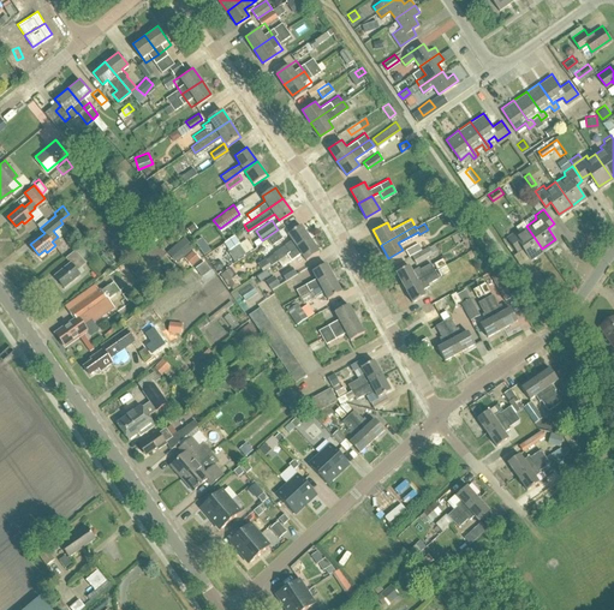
[(266,255),(269,261),(272,262),(310,235),(302,225),(288,234),(291,238),(266,255)]
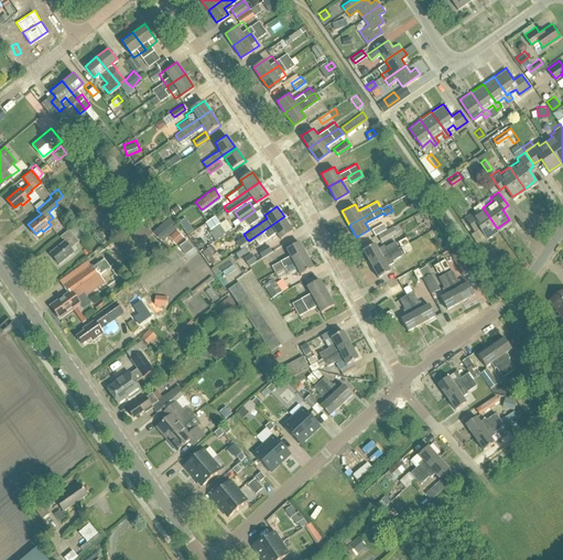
[(478,225),(486,236),(497,228),(483,207),(474,213),(472,210),(464,215),(473,229),(478,225)]
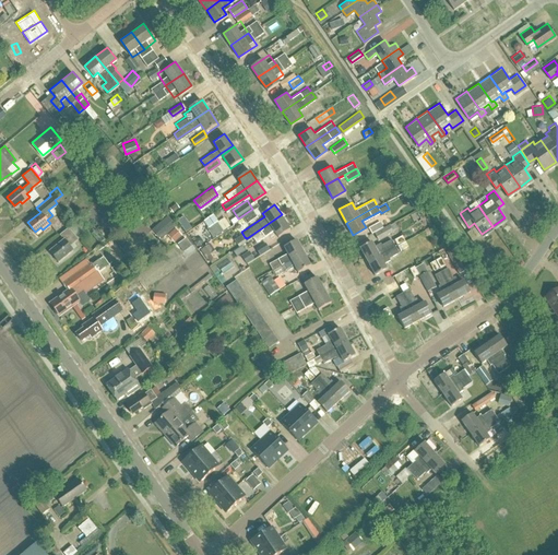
[(242,216),(246,221),(257,214),(253,209),(242,216)]
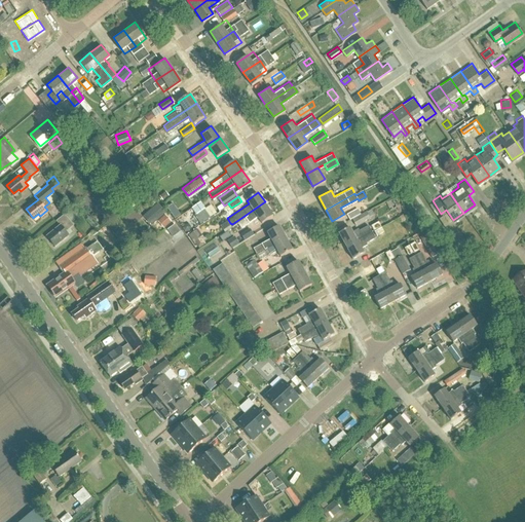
[(156,201),(145,212),(154,221),(164,211),(156,201)]
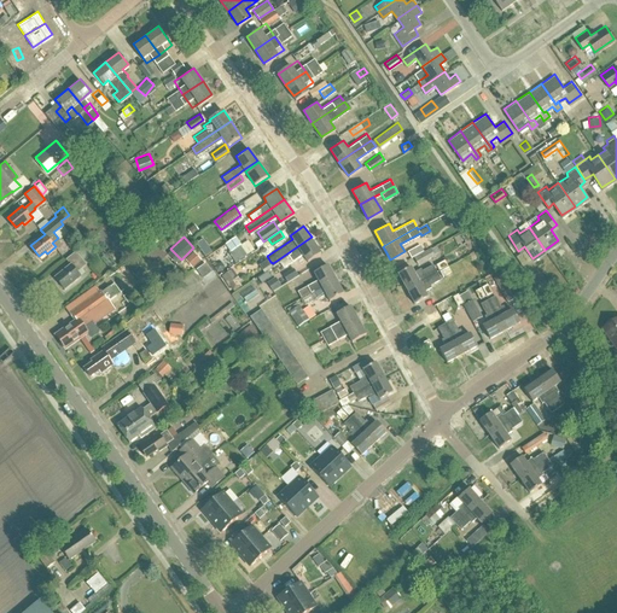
[(320,251),(310,238),(279,260),(283,266),(302,252),(307,260),(320,251)]
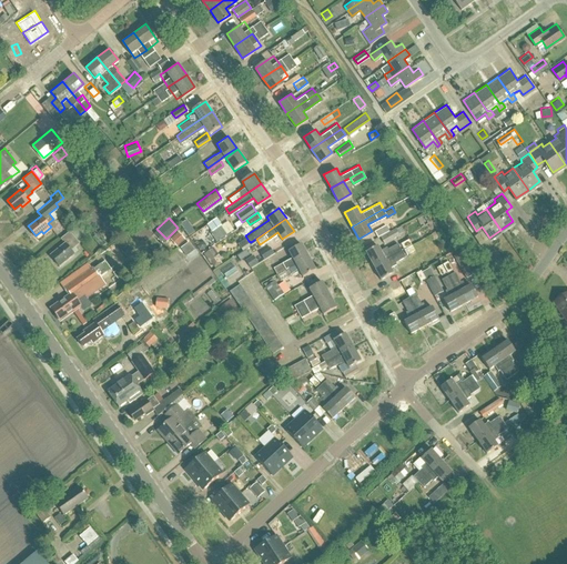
[(212,228),(214,230),(211,232),(215,239),(226,232),(220,222),(212,228)]
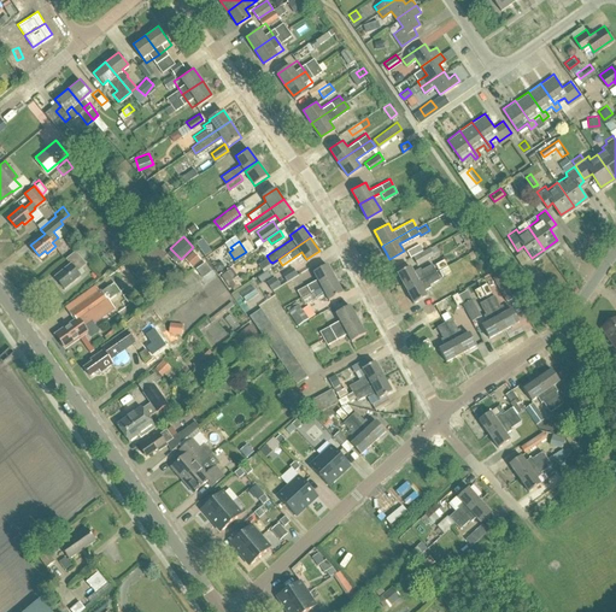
[(83,242),(65,257),(70,262),(54,275),(64,287),(81,272),(77,269),(84,262),(83,260),(92,253),(83,242)]
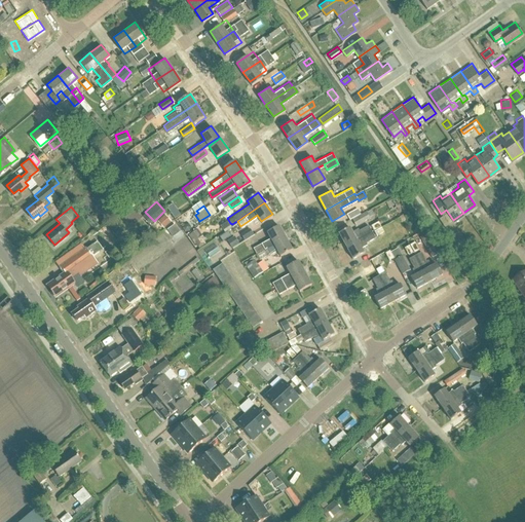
[(346,212),(349,218),(360,212),(357,207),(346,212)]
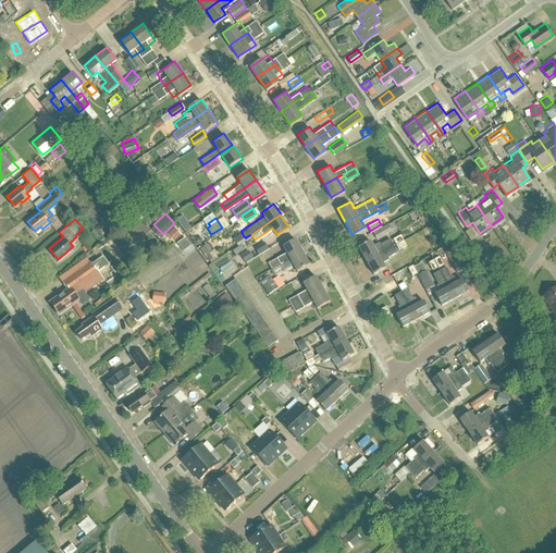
[(387,222),(372,231),(375,236),(391,229),(387,222)]
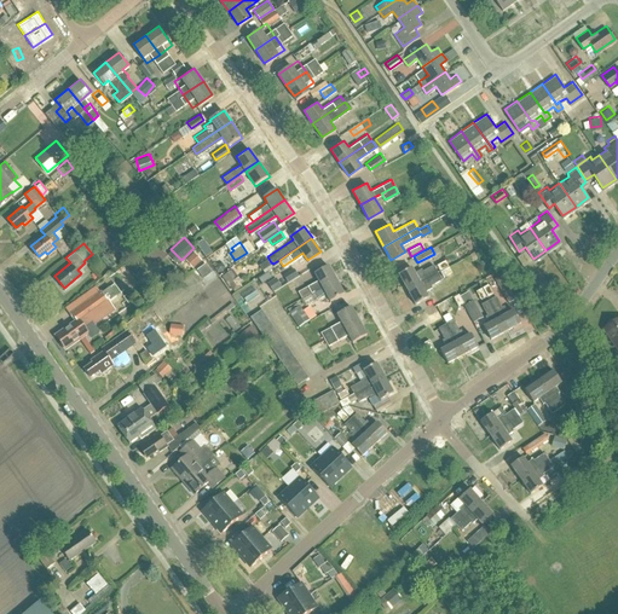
[(192,250),(184,258),(191,266),(200,259),(192,250)]
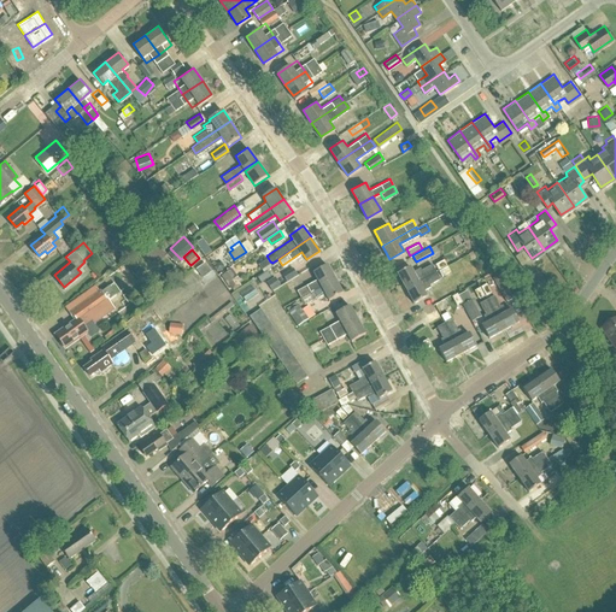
[(434,263),(438,268),(446,263),(443,258),(434,263)]
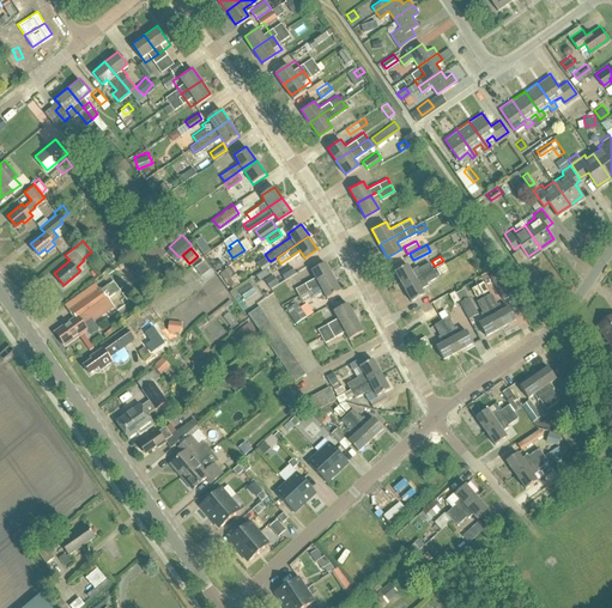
[(203,259),(194,265),(201,273),(208,267),(203,259)]
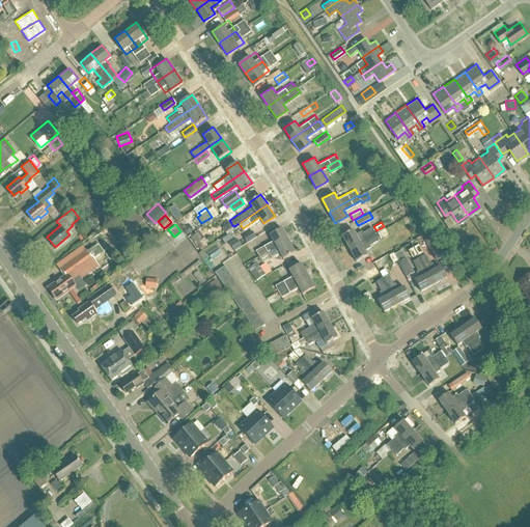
[(269,232),(275,245),(287,239),(280,226),(269,232)]
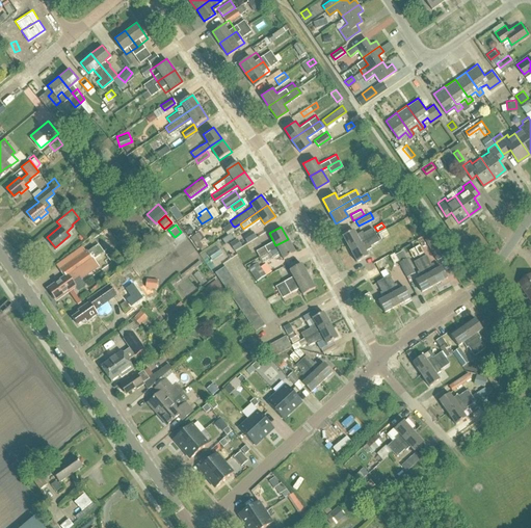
[(342,234),(349,247),(375,233),(372,227),(363,231),(362,230),(355,233),(353,228),(342,234)]
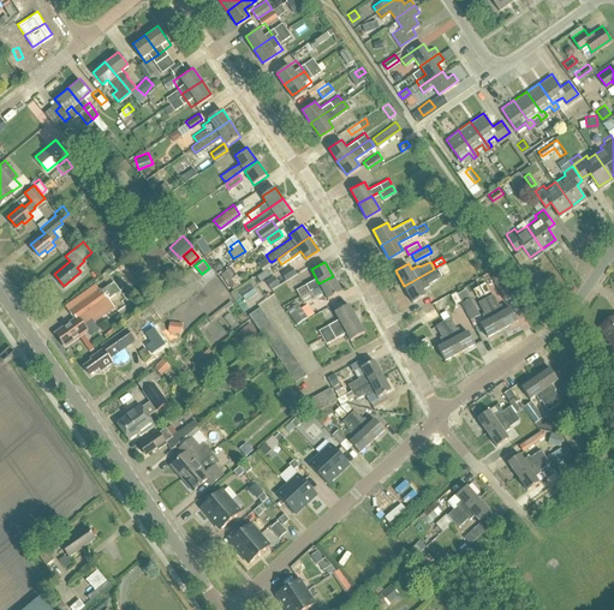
[(436,268),(439,273),(448,269),(445,263),(436,268)]
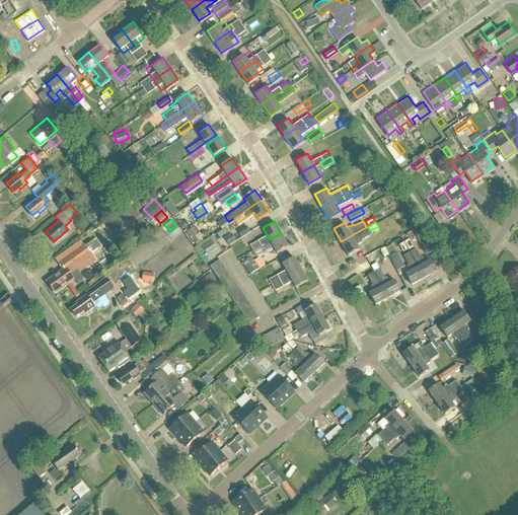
[(245,223),(236,228),(240,234),(248,228),(245,223)]
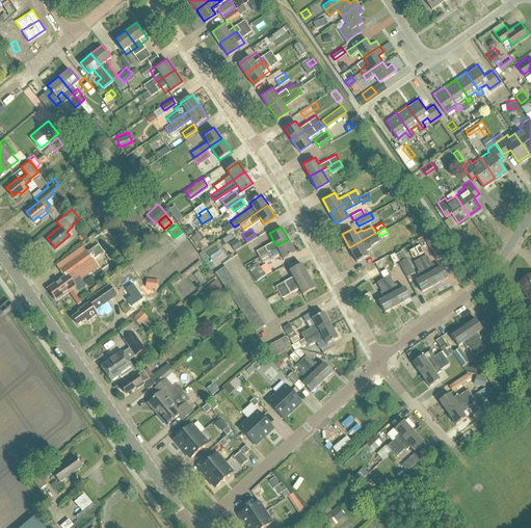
[(190,236),(196,244),(197,244),(201,248),(207,243),(204,239),(206,239),(198,230),(190,236)]
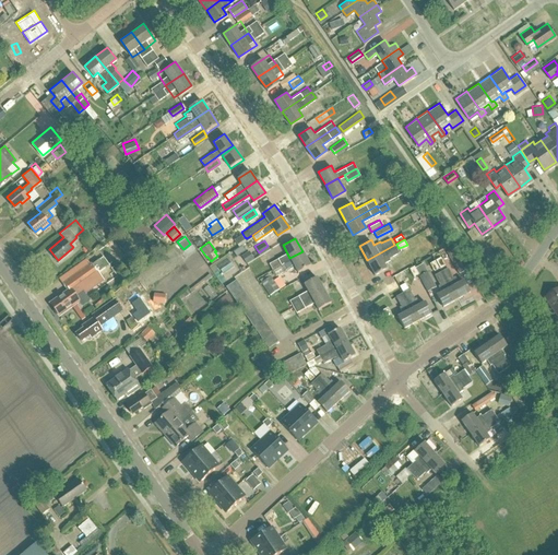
[(233,249),(236,255),(245,248),(241,244),(233,249)]
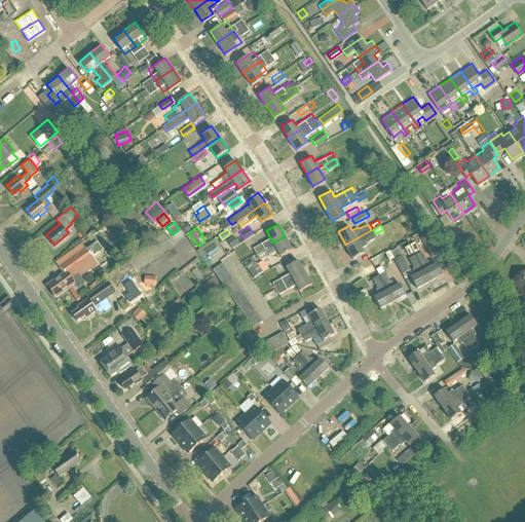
[(345,245),(351,257),(363,251),(361,247),(366,243),(366,241),(374,236),(371,230),(345,245)]
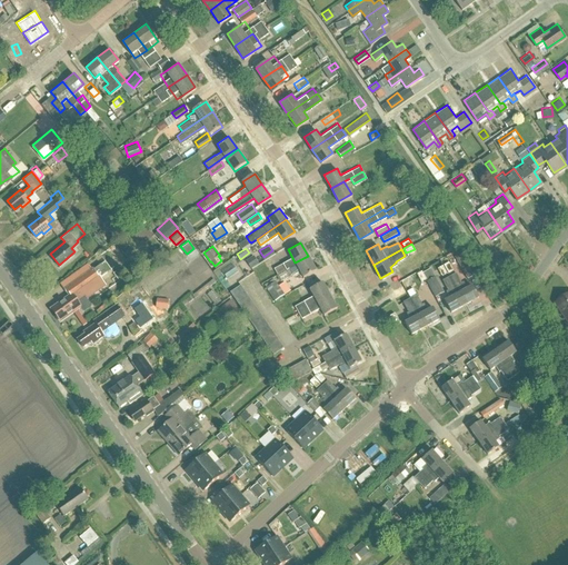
[(250,255),(246,258),(250,265),(255,261),(250,255)]
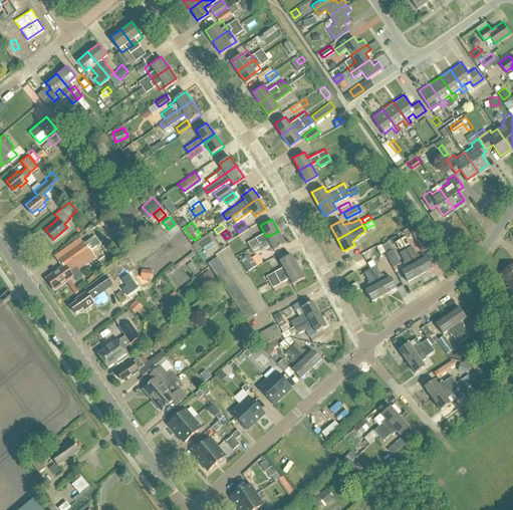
[(250,246),(253,252),(263,246),(270,243),(273,249),(284,242),(278,231),(266,237),(261,240),(250,246)]
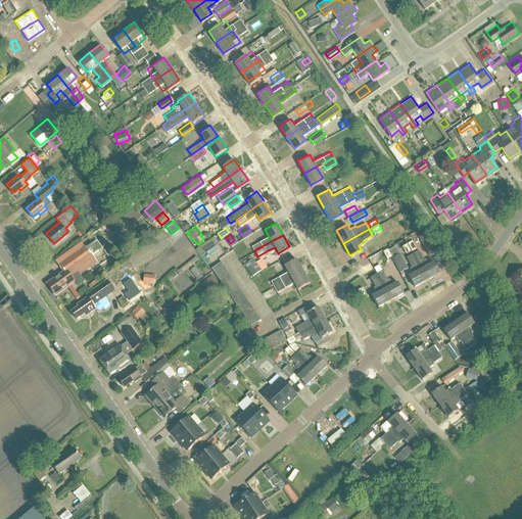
[(251,245),(254,250),(266,244),(263,239),(251,245)]
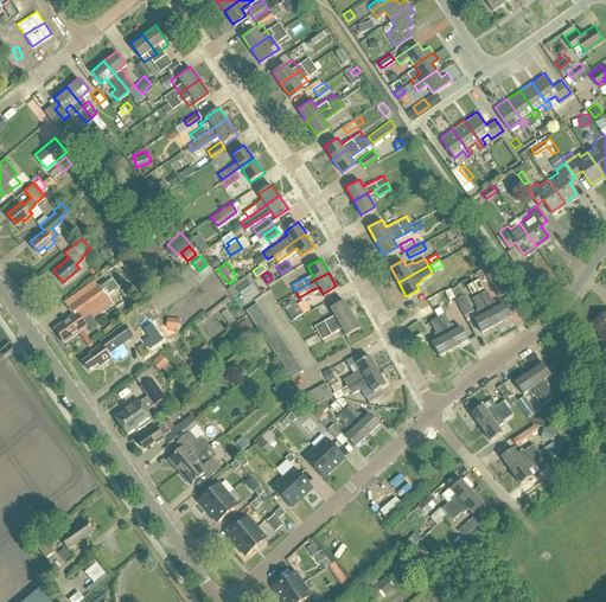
[(472,280),(477,288),(482,286),(478,277),(472,280)]
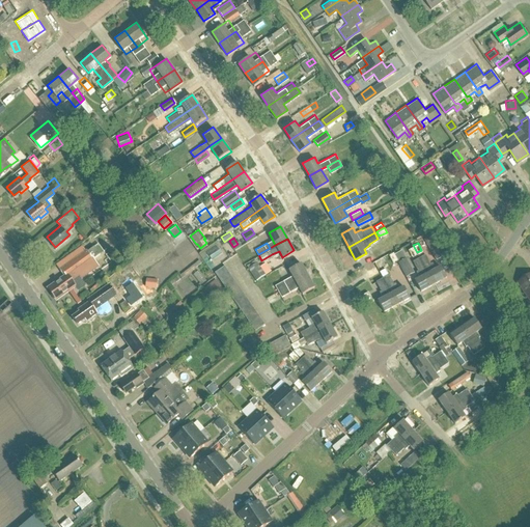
[(65,272),(48,285),(51,289),(50,292),(53,295),(55,295),(56,297),(74,283),(73,281),(96,265),(91,256),(98,252),(92,244),(85,248),(61,266),(65,272)]
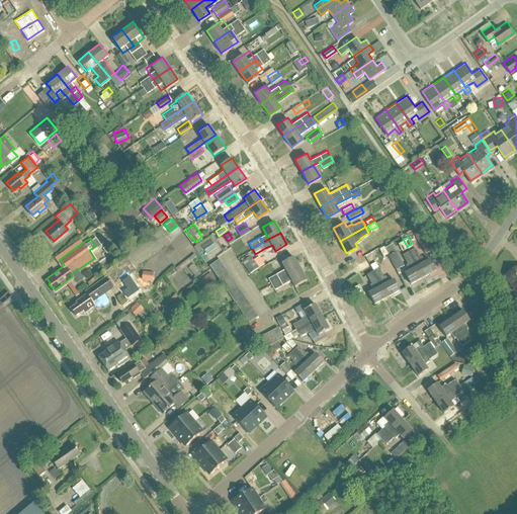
[(429,248),(423,238),(418,241),(423,251),(429,248)]
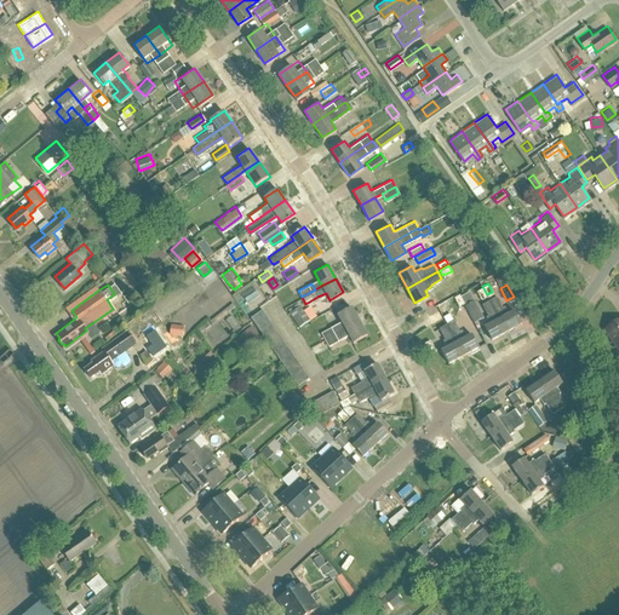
[(481,287),(476,289),(481,298),(486,295),(481,287)]
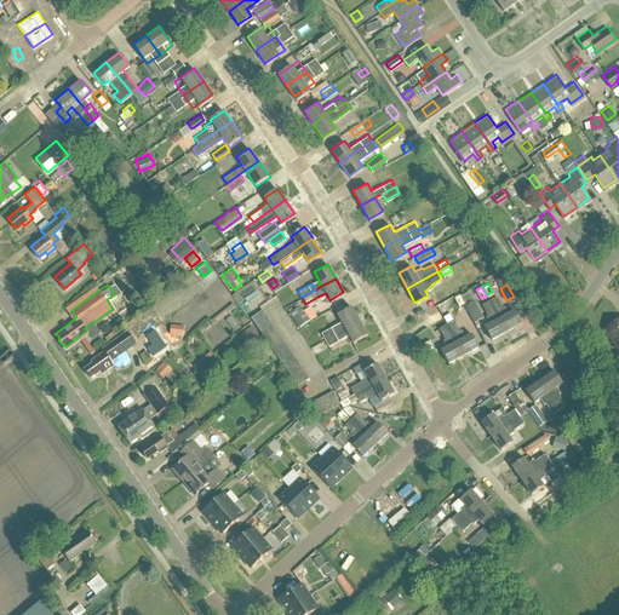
[(458,293),(453,295),(458,304),(463,302),(458,293)]
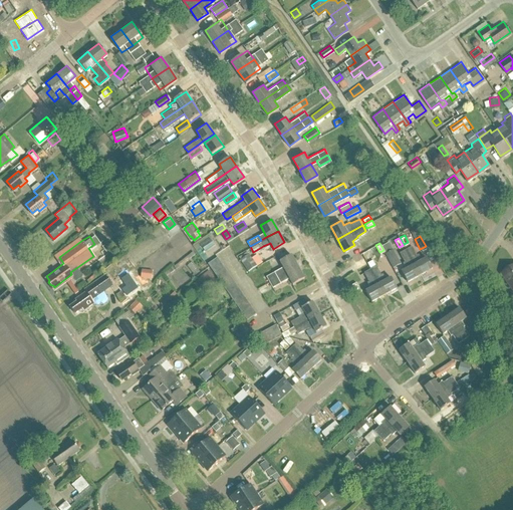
[(405,248),(419,273),(432,266),(426,256),(421,258),(418,252),(416,253),(411,244),(405,248)]
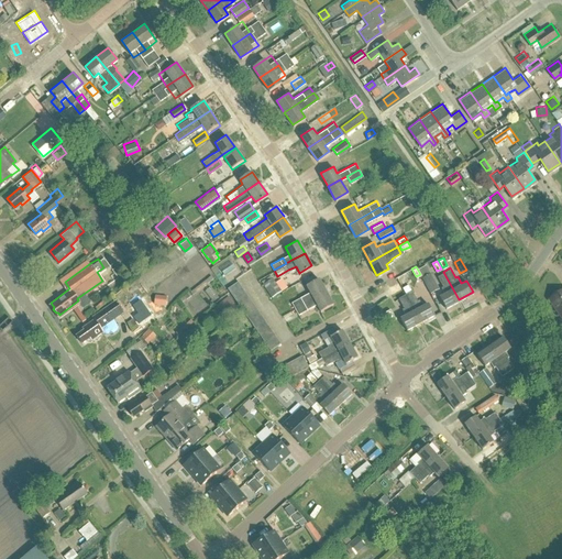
[(421,275),(430,291),(438,286),(429,271),(421,275)]
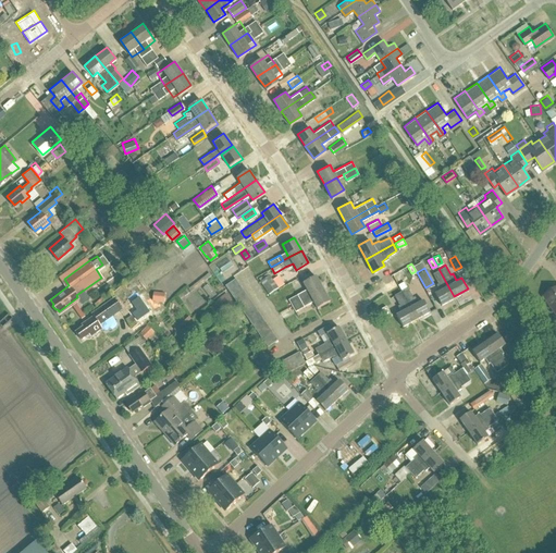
[(434,292),(441,304),(454,296),(439,269),(432,272),(437,282),(435,283),(439,290),(434,292)]
